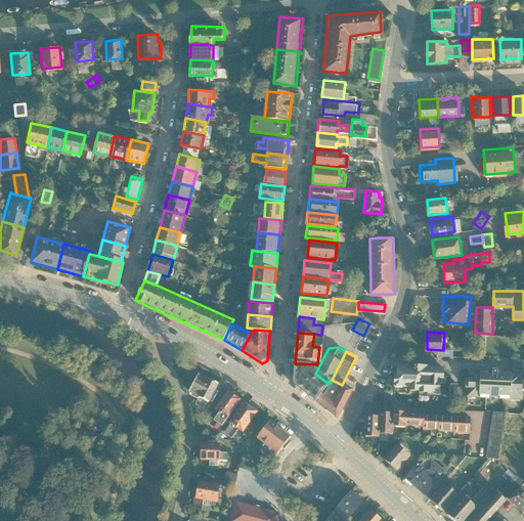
[(445,365),(392,363),(391,390),(444,392),(445,365)]
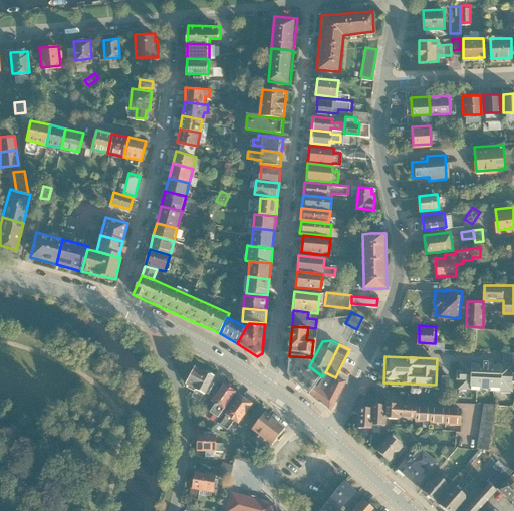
[(301,359),(286,357),(283,376),(284,380),(306,396),(322,376),(309,366),(301,359)]
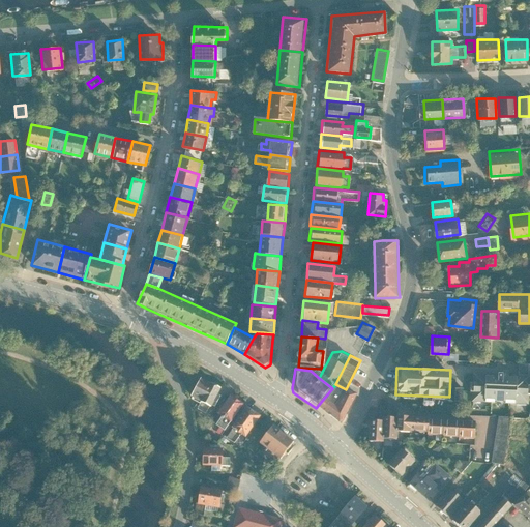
[(223,382),(203,371),(190,393),(202,399),(198,405),(207,410),(212,400),(215,402),(223,389),(219,387),(223,382)]
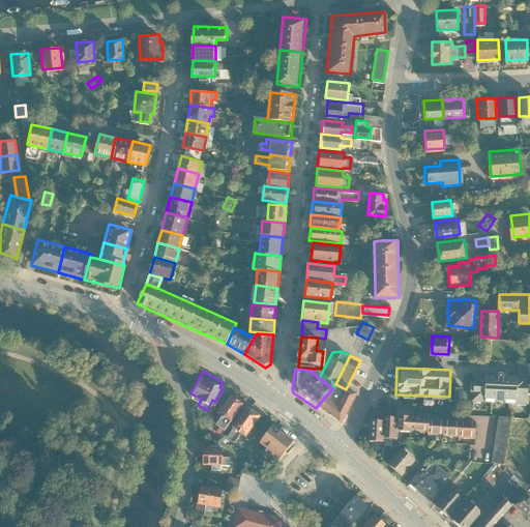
[(528,374),(473,373),(472,399),(527,400),(528,374)]
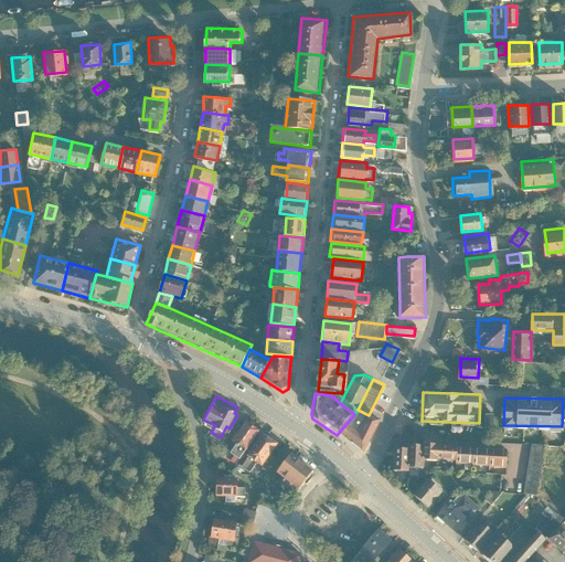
[(358,410),(354,414),(337,435),(359,451),(364,451),(379,421),(369,415),(358,410)]
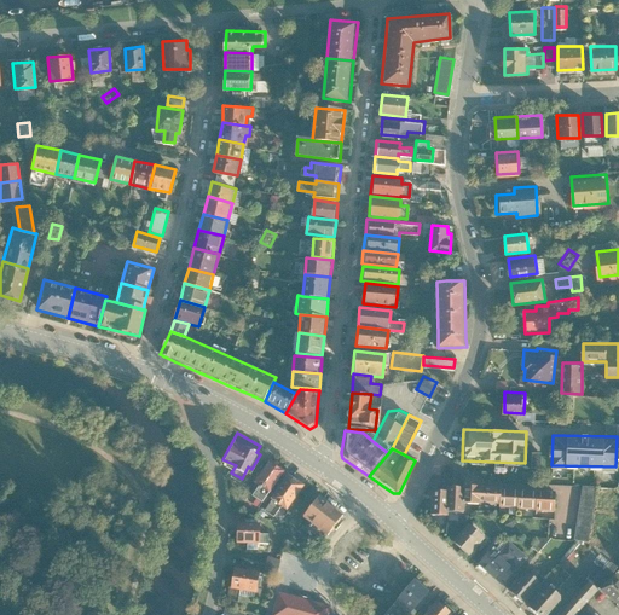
[(287,464),(271,453),(256,476),(261,480),(253,492),(262,499),(287,464)]
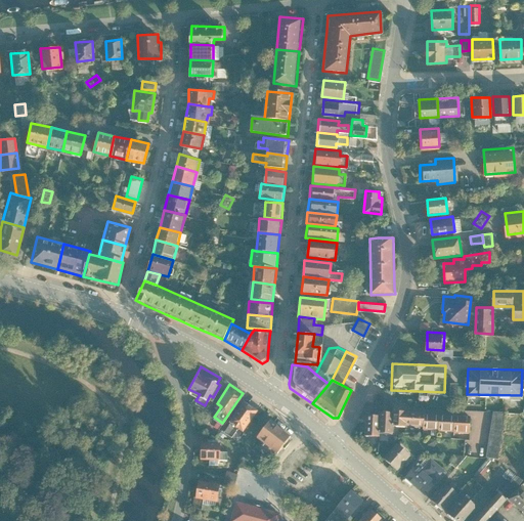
[(259,405),(246,395),(229,419),(231,420),(224,430),(232,435),(238,425),(244,428),(259,405)]
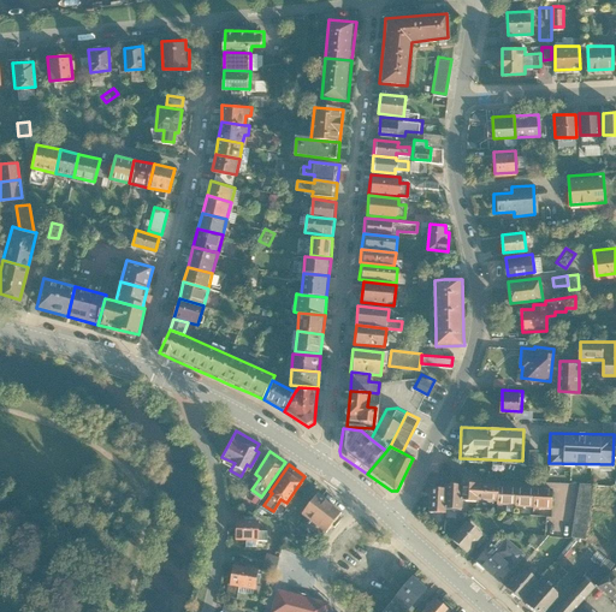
[(477,482),(461,482),(461,485),(460,503),(475,504),(475,500),(477,482)]
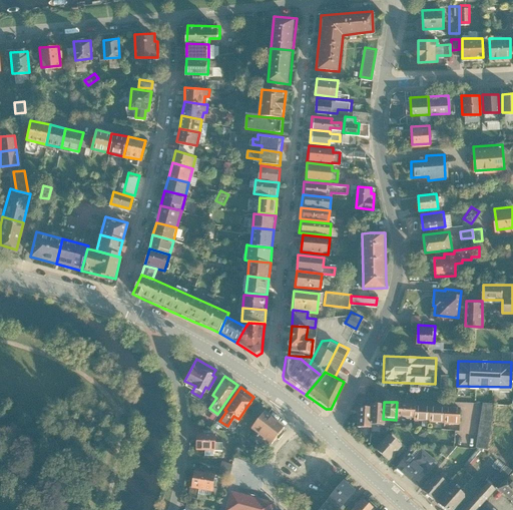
[(413,418),(413,405),(413,404),(397,402),(396,417),(413,418)]
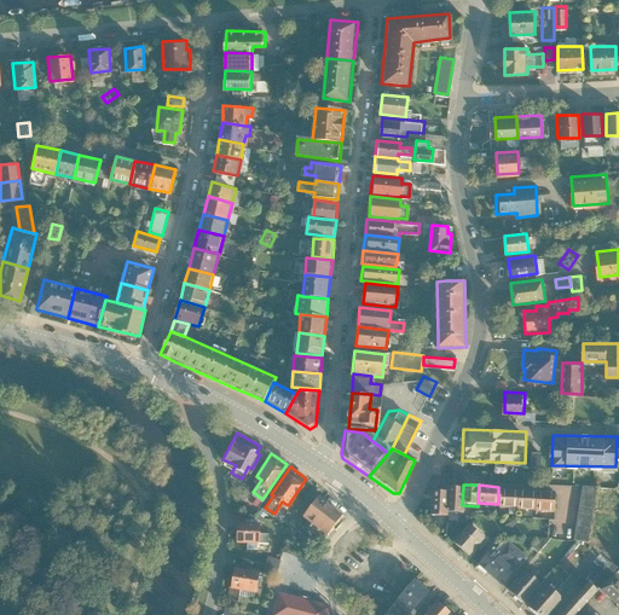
[(582,485),(574,538),(588,540),(596,485),(582,485)]
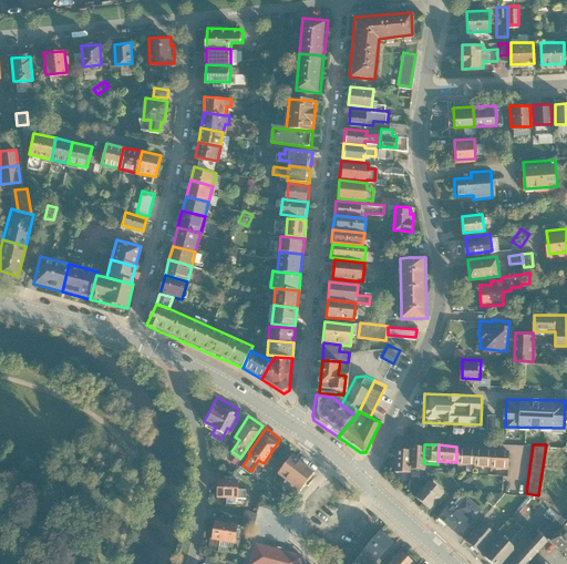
[(423,463),(424,447),(409,445),(409,448),(408,471),(423,471),(423,463)]
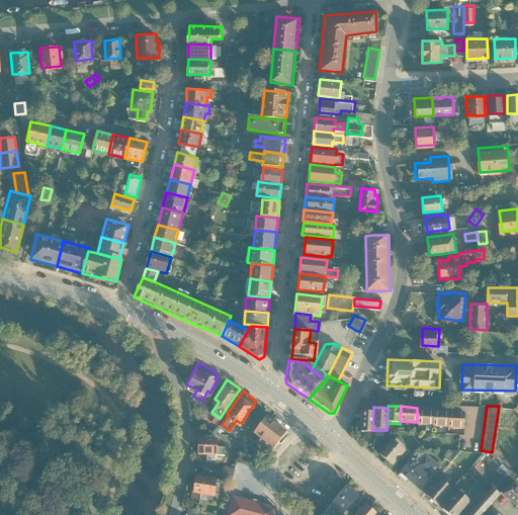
[(373,409),(362,409),(361,432),(372,433),(372,430),(373,409)]
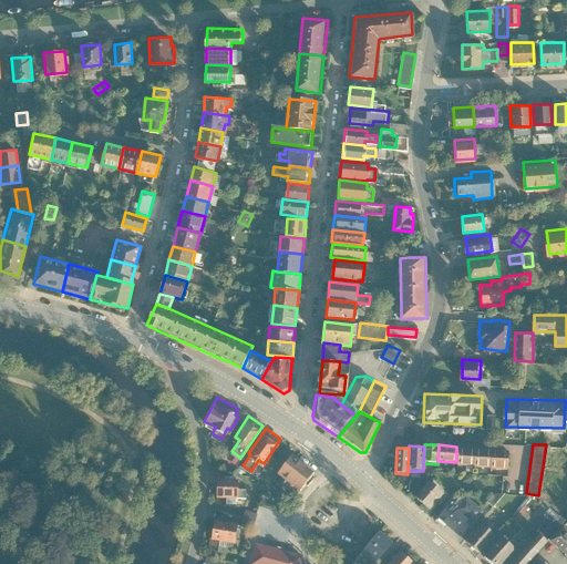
[(473,467),(474,448),(456,448),(456,462),(456,465),(473,467)]
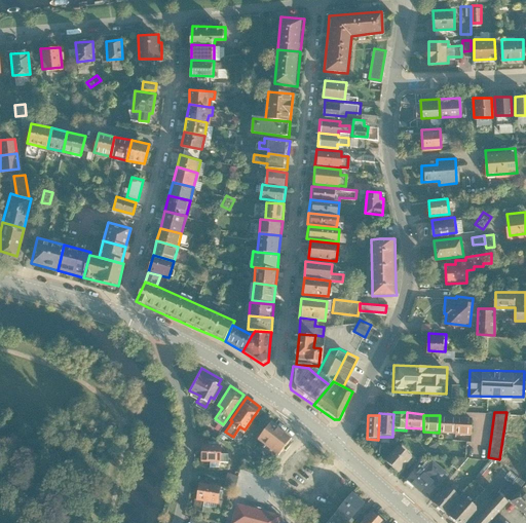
[(439,433),(455,434),(456,416),(440,415),(439,433)]
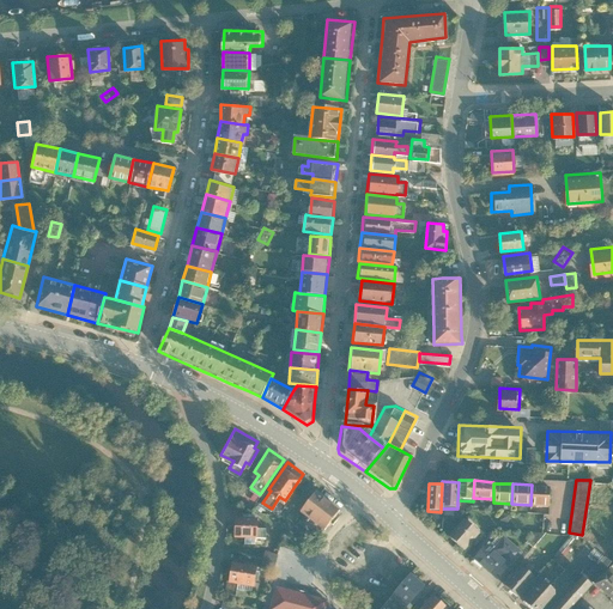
[(548,505),(550,486),(532,485),(530,505),(548,505)]
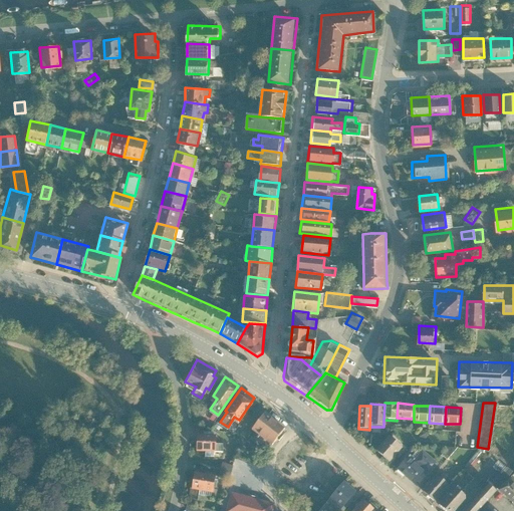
[(266,412),(254,428),(274,443),(286,427),(266,412)]
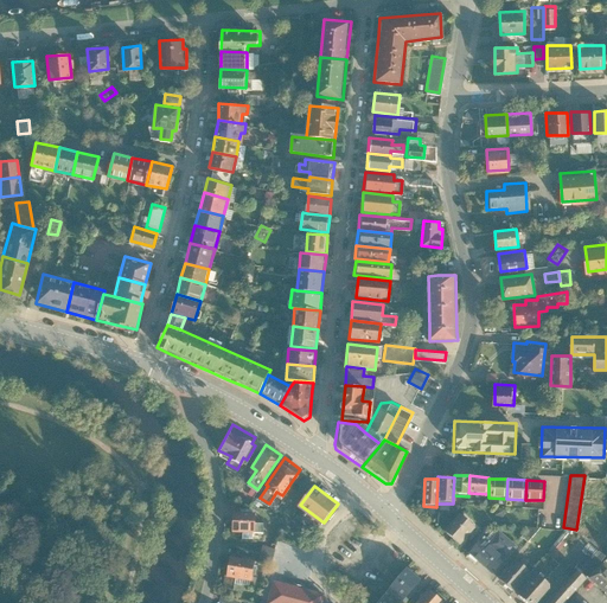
[(257,508),(234,508),(232,528),(263,530),(263,519),(257,519),(257,508)]
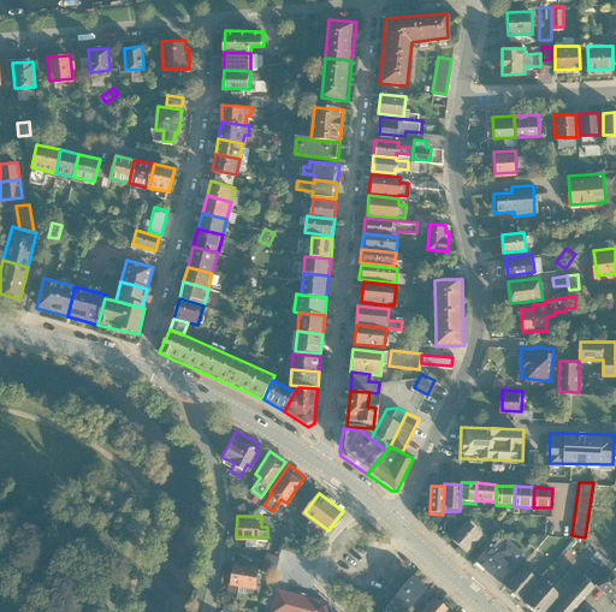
[(466,552),(483,533),(467,521),(450,540),(466,552)]
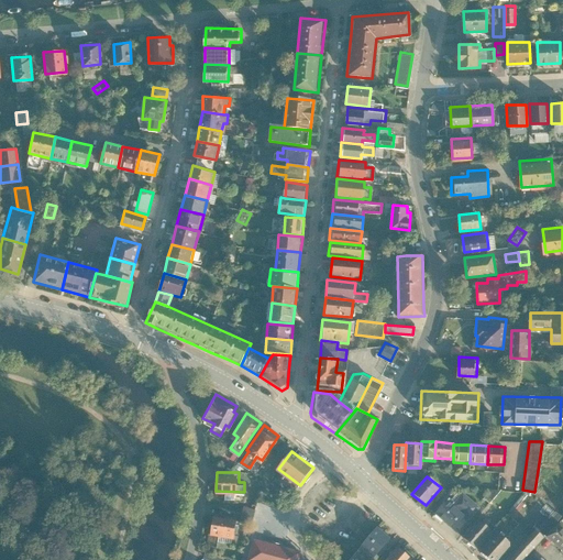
[(492,487),(486,494),(492,498),(500,489),(492,487)]
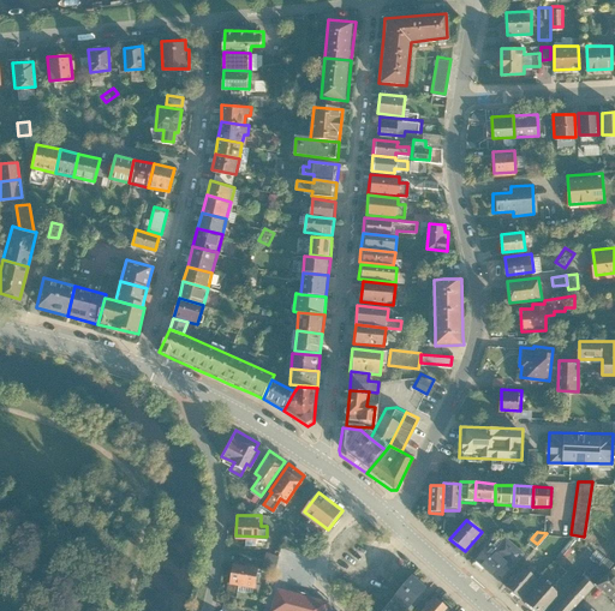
[(499,580),(523,552),(505,537),(495,547),(490,544),(475,559),(499,580)]
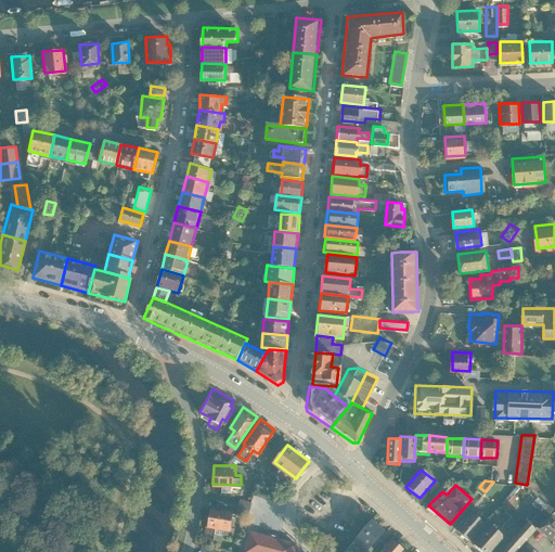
[(527,522),(536,529),(553,508),(547,503),(541,511),(536,506),(525,520),(520,516),(516,522),(519,525),(519,530),(527,522)]
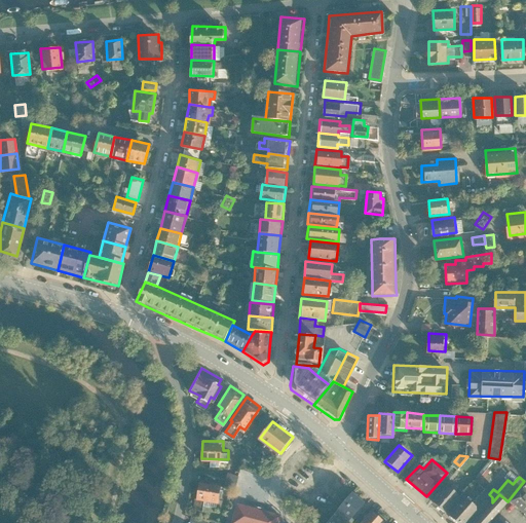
[(222,482),(199,478),(196,495),(195,495),(193,507),(203,508),(204,497),(219,499),(222,482)]
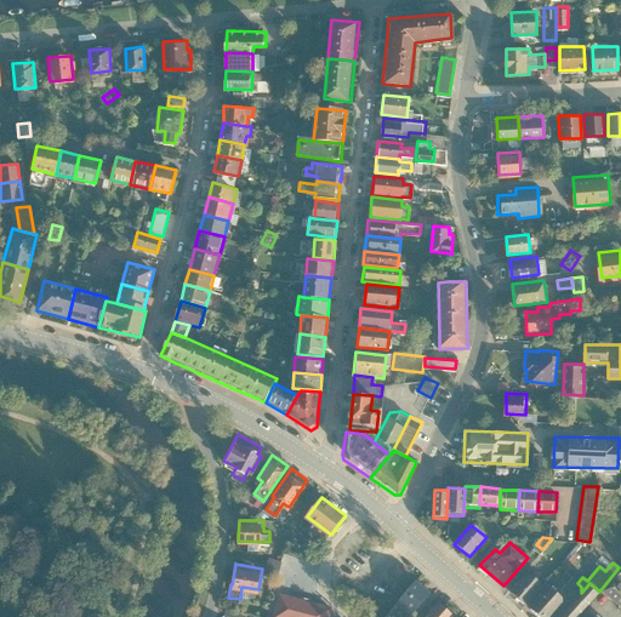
[(523,605),(542,583),(529,571),(510,593),(523,605)]
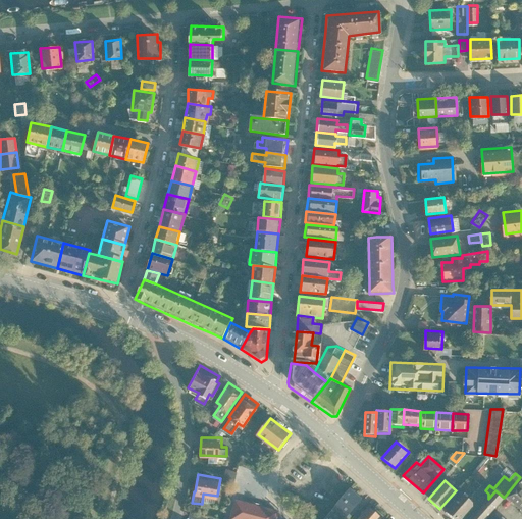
[(521,487),(518,484),(507,498),(521,510),(521,487)]
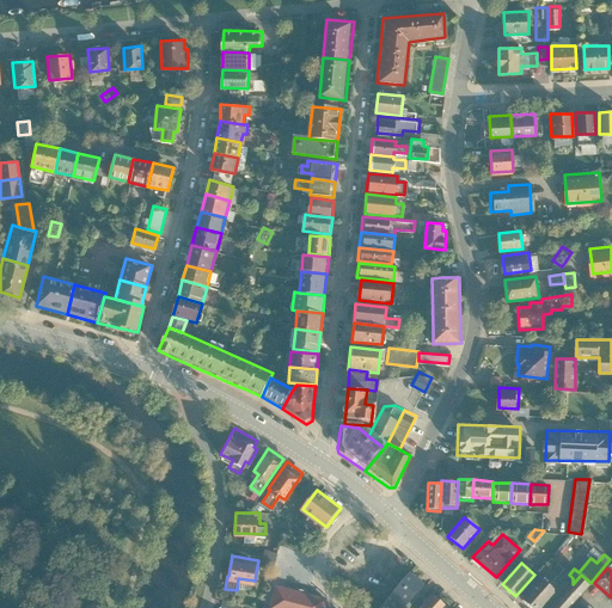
[(405,607),(427,585),(410,571),(375,607),(405,607)]
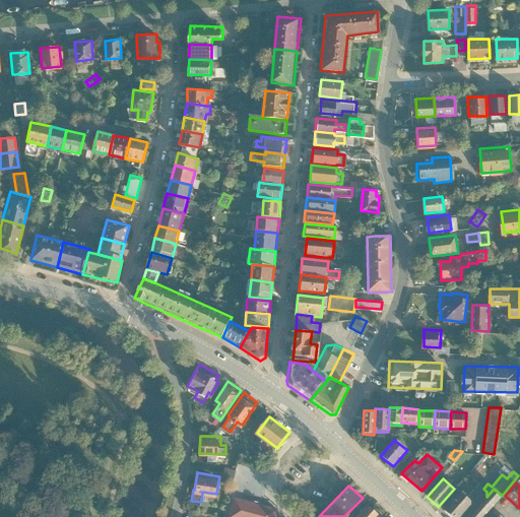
[(482,516),(502,496),(494,489),(486,497),(468,516),(482,516)]
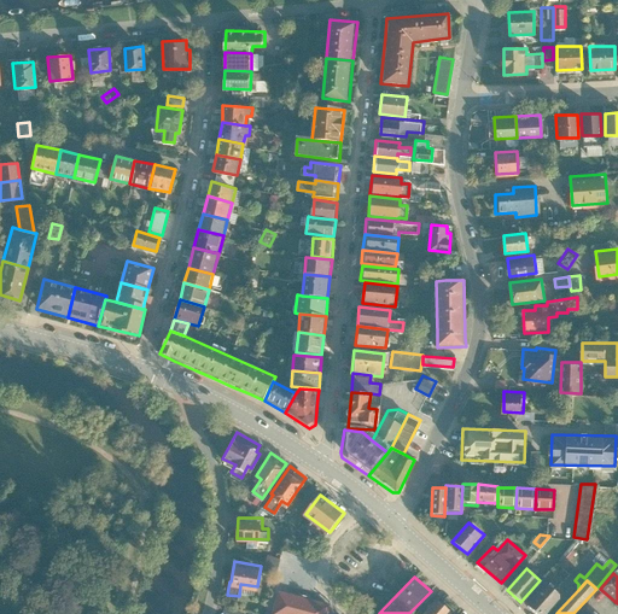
[(324,613),(328,592),(280,582),(273,610),(290,613),(324,613)]
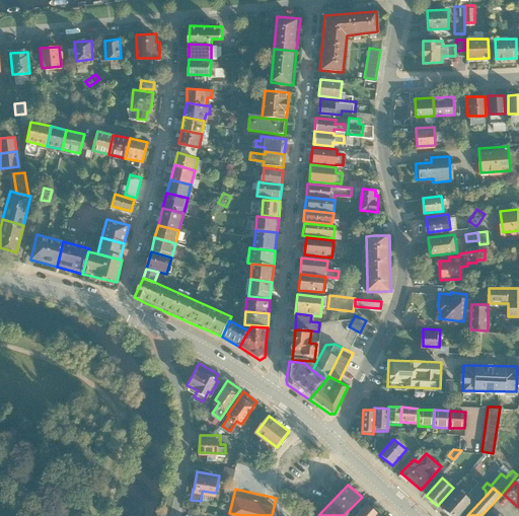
[(459,491),(442,511),(447,515),(459,515),(468,506),(469,500),(459,491)]
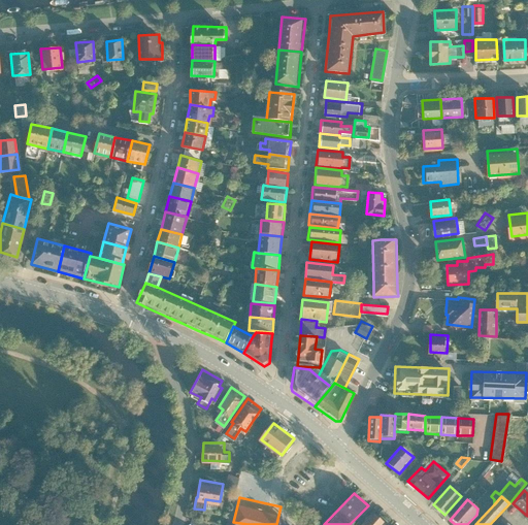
[(386,524),(389,522),(375,509),(360,524),(386,524)]
